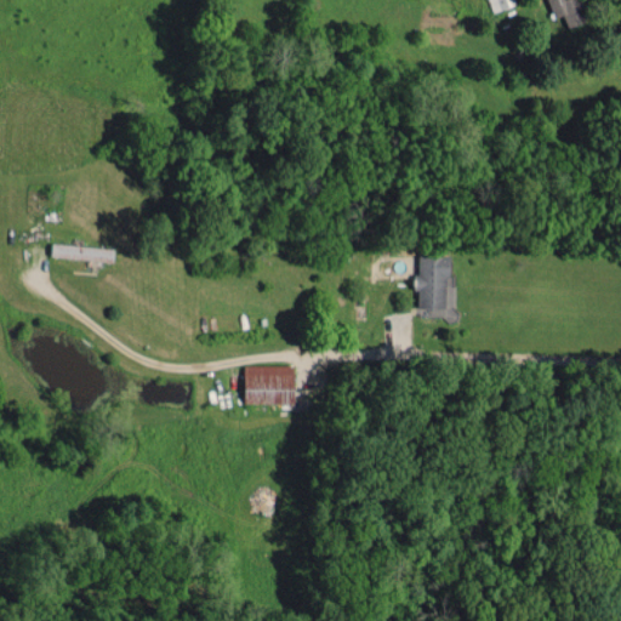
[(489,0),(494,12),(517,4),(516,0),(489,0)]
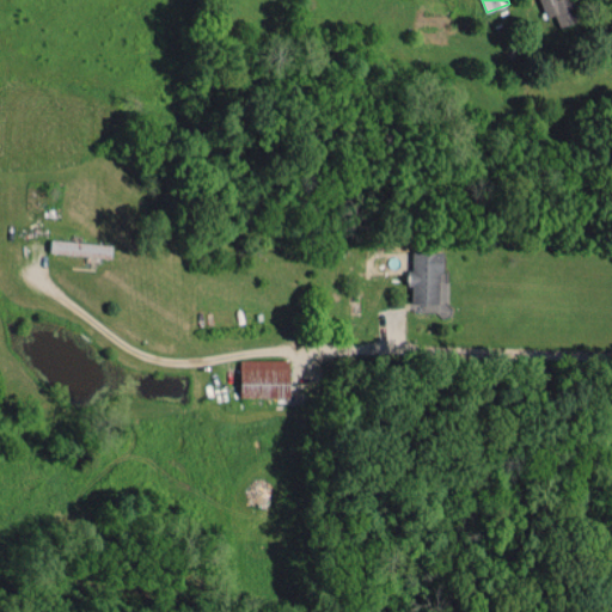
[(540,0),(548,17),(561,12),(556,1),(558,0),(540,0)]
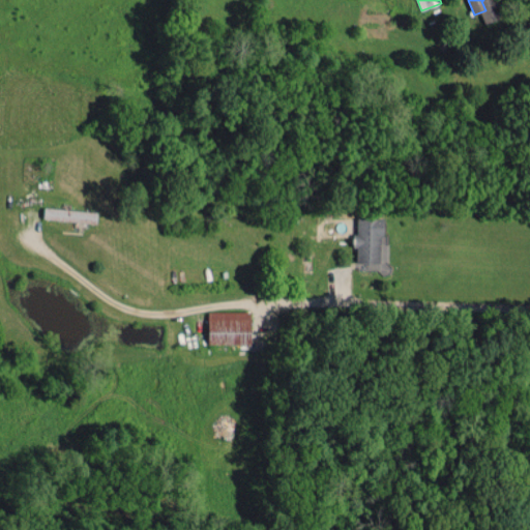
[(98,211),(45,205),(43,216),(97,223),(98,211)]
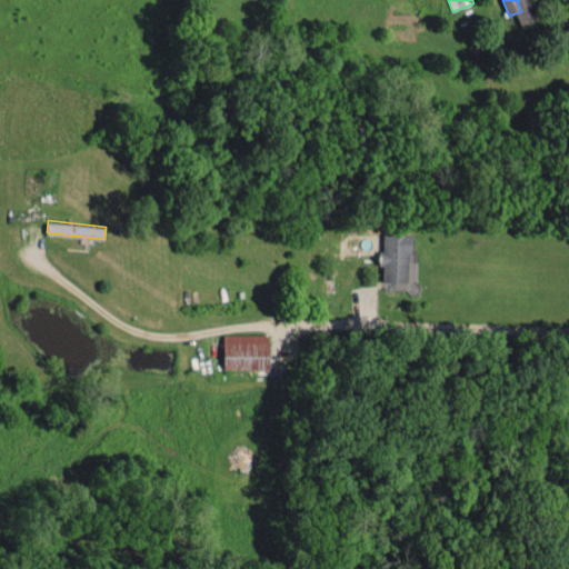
[(411,233),(382,233),(382,265),(385,265),(383,280),(410,280),(411,233)]
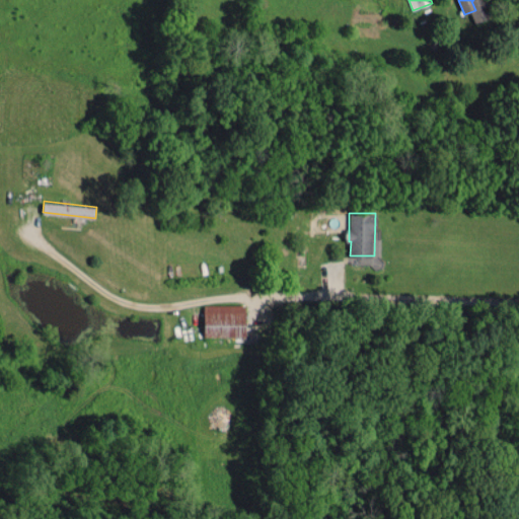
[(206,336),(247,335),(246,303),(205,304),(206,336)]
